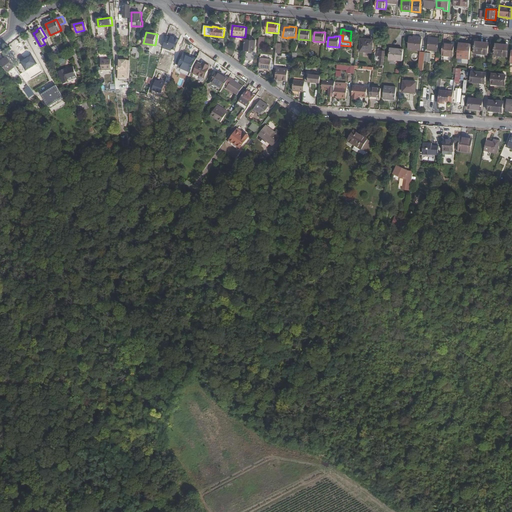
[(410,46),(423,48),(424,39),(410,37),(410,46)]
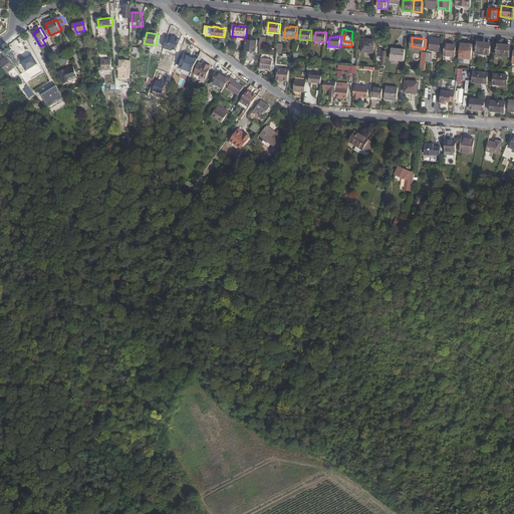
[(361,51),(374,52),(376,40),(363,38),(361,51)]
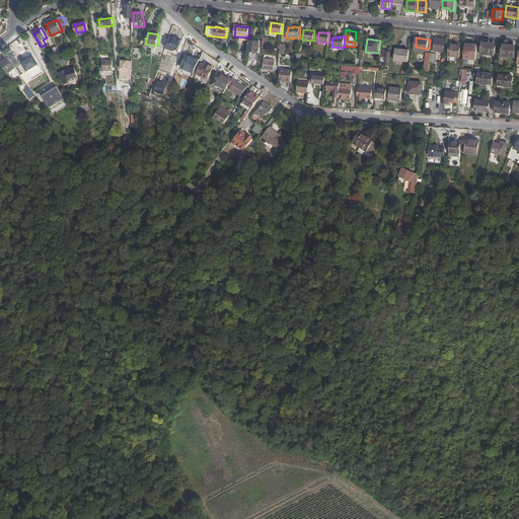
[(434,52),(444,52),(445,40),(435,39),(434,52)]
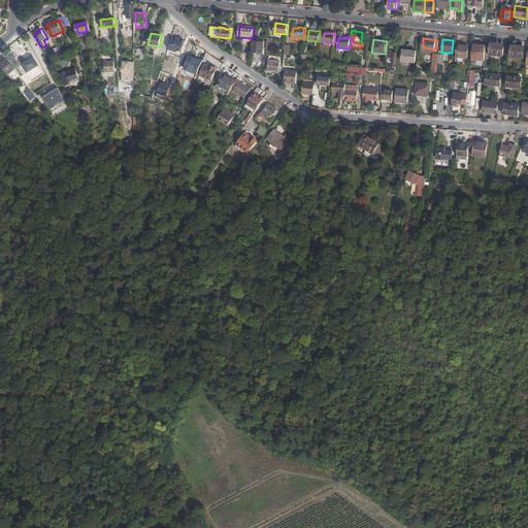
[(253,53),(263,54),(264,42),(254,41),(253,53)]
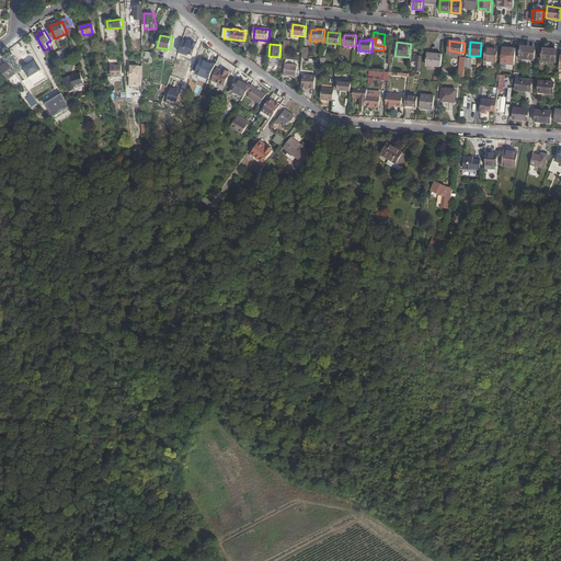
[(505,45),(504,59),(513,60),(514,46),(505,45)]
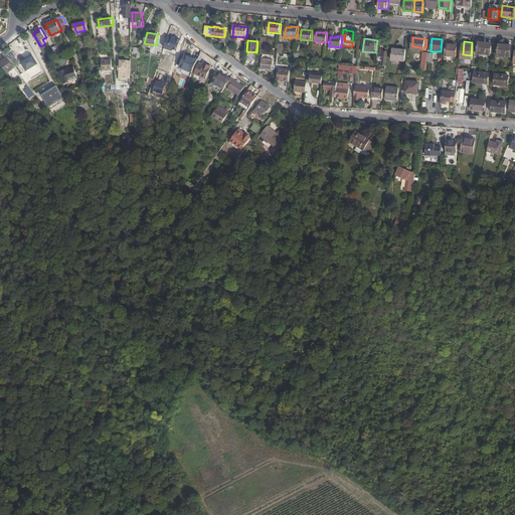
[(491,55),(492,44),(478,42),(477,54),(491,55)]
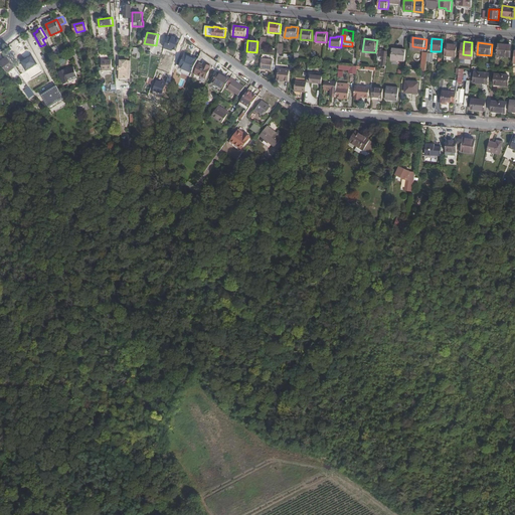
[(446,44),(445,55),(457,57),(458,47),(454,46),(454,45),(446,44)]
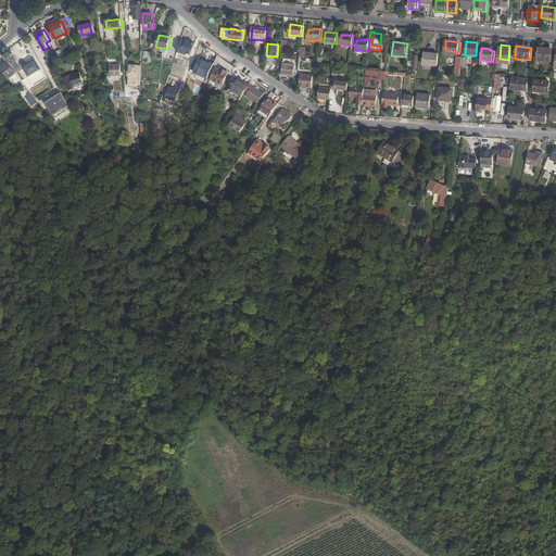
[(539,48),(538,60),(552,62),(553,49),(539,48)]
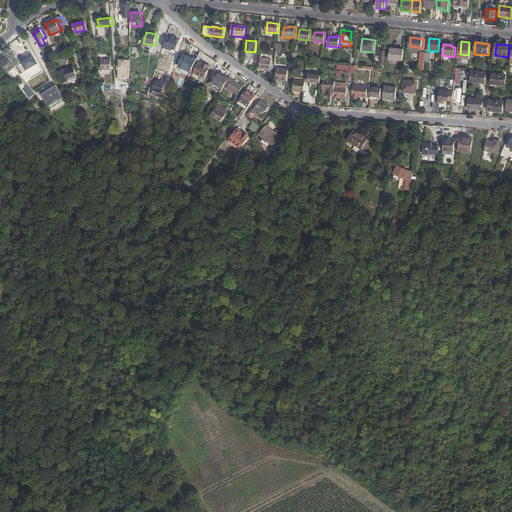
[(57,45),(53,47),(57,55),(61,53),(57,45)]
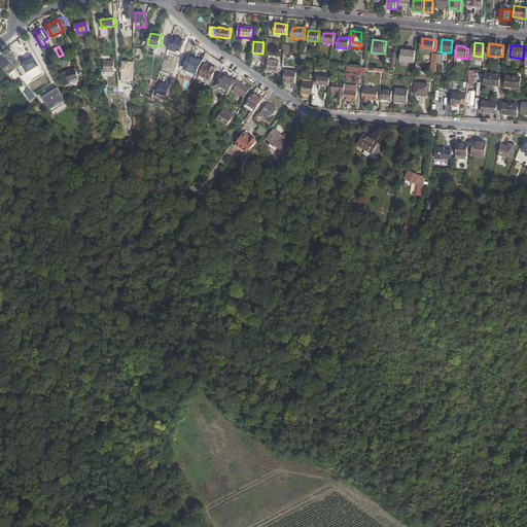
[(415,63),(416,51),(402,50),(401,62),(415,63)]
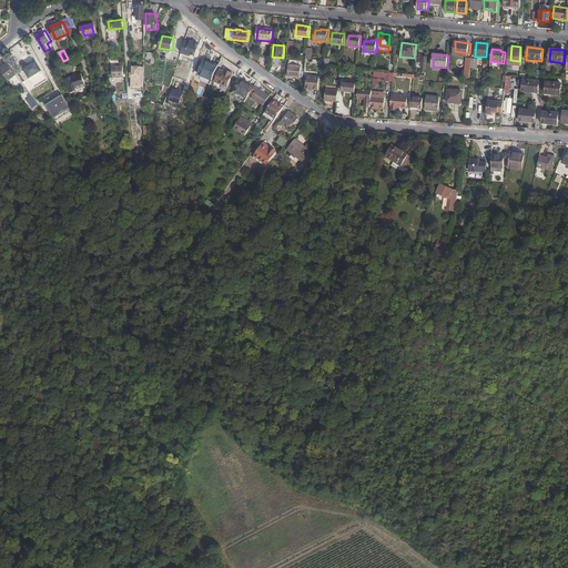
[(42,69),(37,60),(31,63),(32,64),(29,67),(22,70),(23,71),(26,70),(30,77),(42,69)]
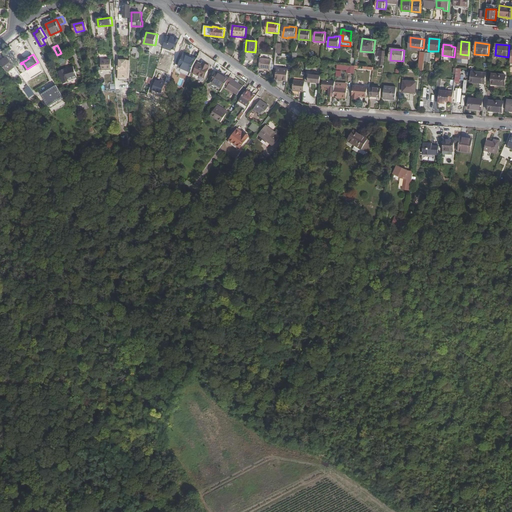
[(180,66),(193,71),(197,61),(198,60),(193,58),(184,54),(183,58),(180,57),(177,64),(180,65),(180,66)]
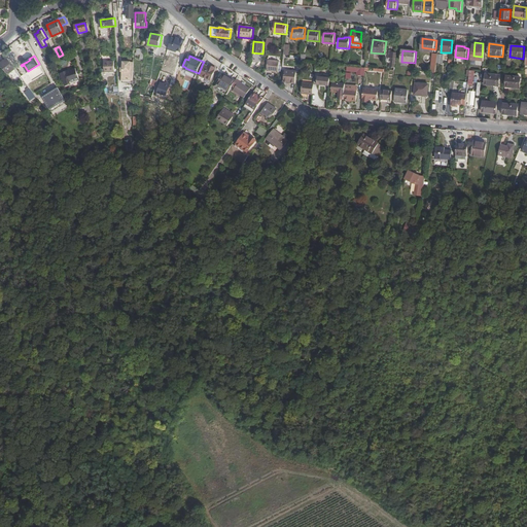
[(472,64),(481,64),(482,57),(473,56),(472,64)]
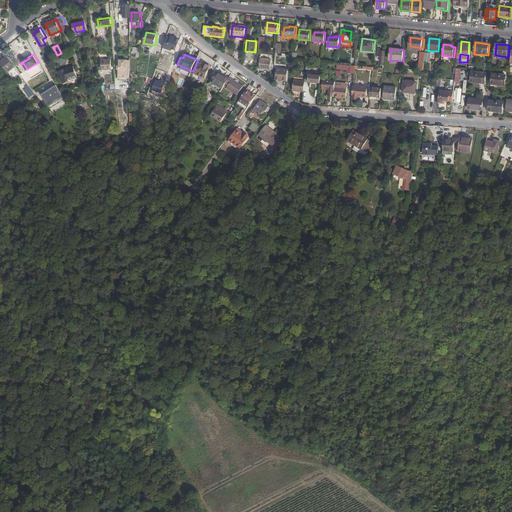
[(16,66),(9,57),(2,63),(8,72),(16,66)]
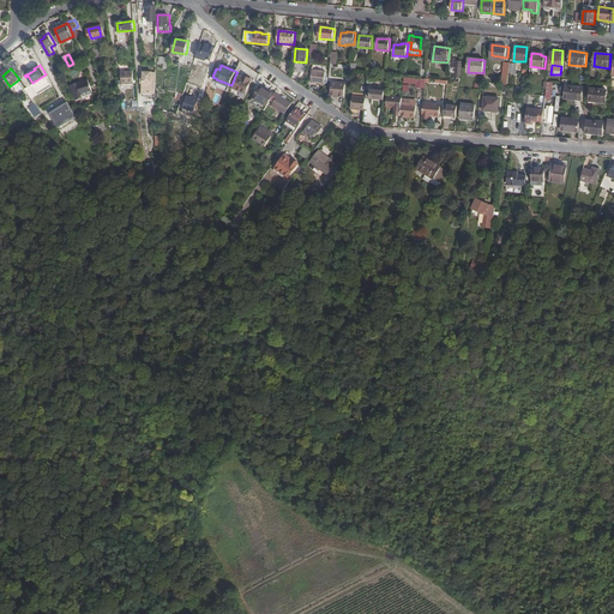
[(312,83),(325,84),(326,72),(313,70),(312,83)]
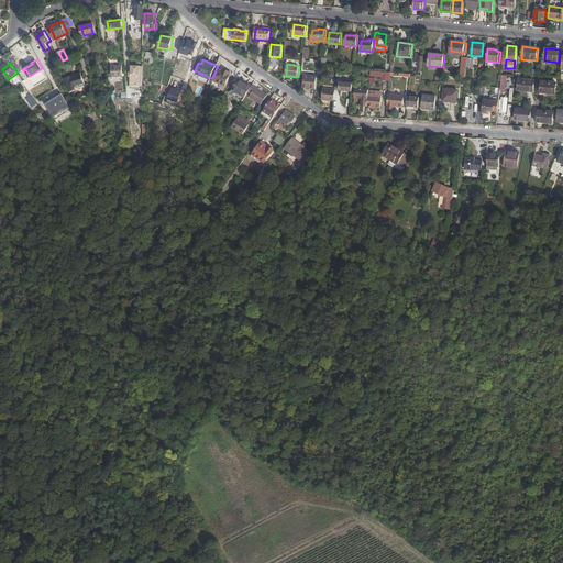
[(112,76),(123,76),(123,65),(112,66),(112,76)]
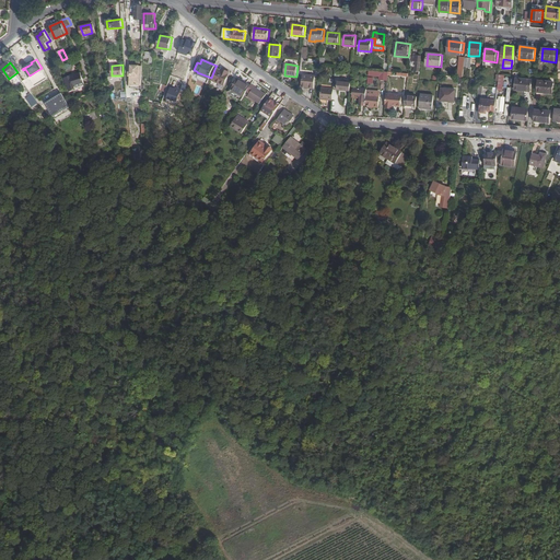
[(142,84),(142,65),(140,65),(131,65),(131,84),(142,84)]
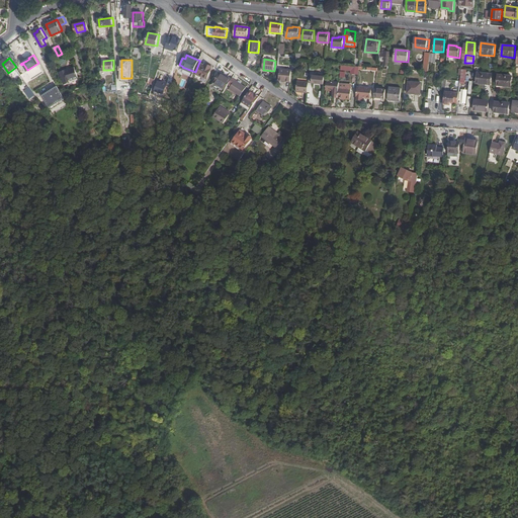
[(206,65),(199,62),(195,72),(194,74),(197,75),(197,74),(209,79),(214,66),(206,63),(206,65)]
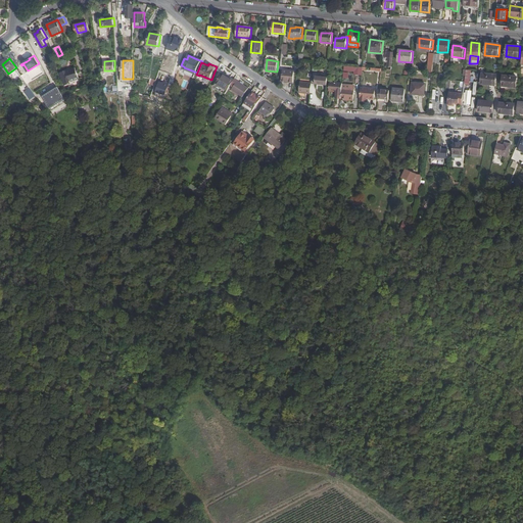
[(66,72),(72,82),(79,80),(76,68),(66,72)]
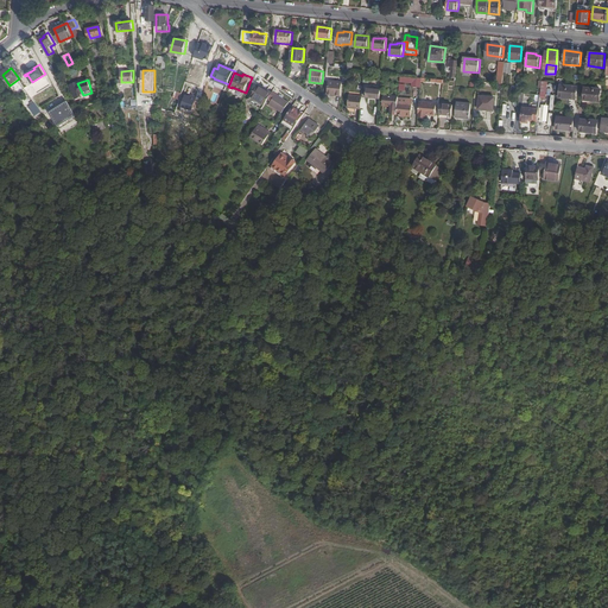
[(81,96),(83,95),(77,83),(76,82),(71,84),(74,92),(75,92),(77,100),(82,99),(81,96)]
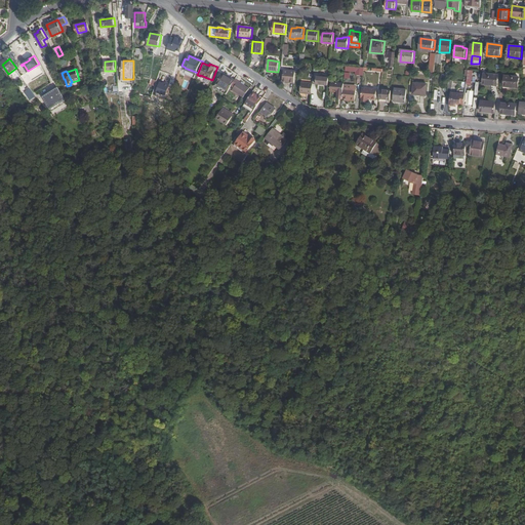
[(284,82),(295,83),(296,72),(285,71),(284,82)]
